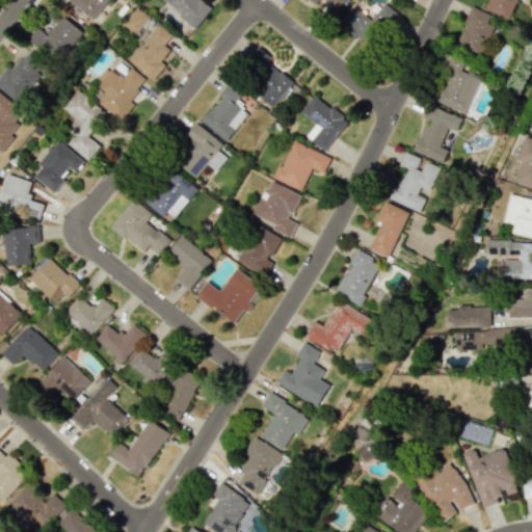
[(65,0),(95,19),(107,0),(65,0)]
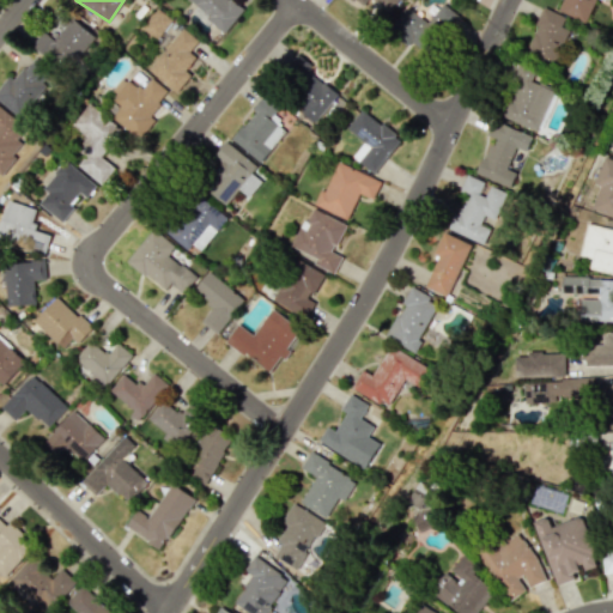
[(188,0),(196,6),(193,11),(223,36),(243,10),(230,0),(188,0)]
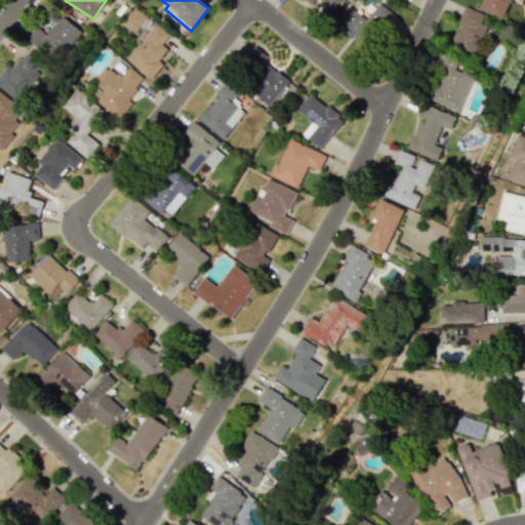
[(301,0),(310,6),(314,0),(319,0),(332,9),(338,0),(301,0)]
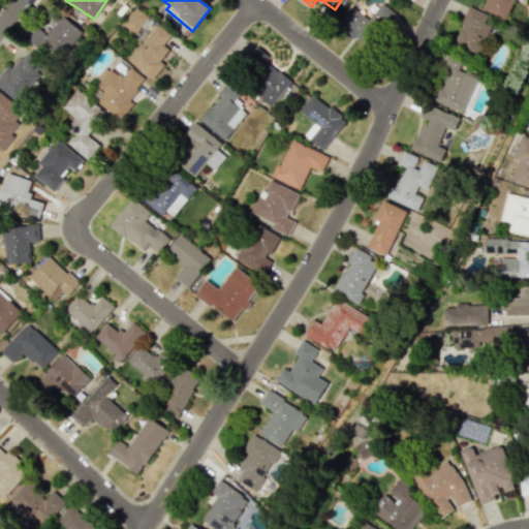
[(512,0),(484,0),(480,9),(504,20),(512,0)]
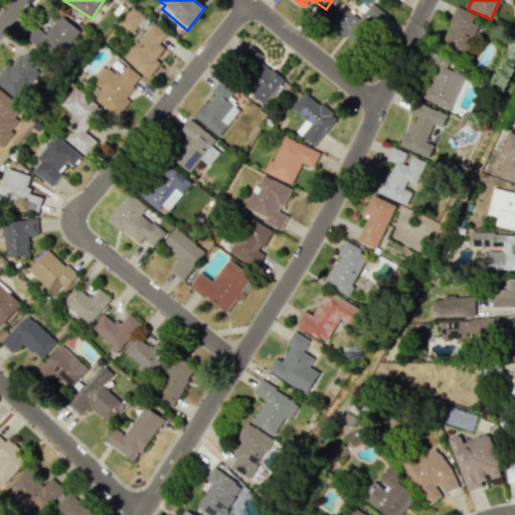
[(343,6),(329,24),(356,45),(383,10),(372,1),(359,19),(343,6)]
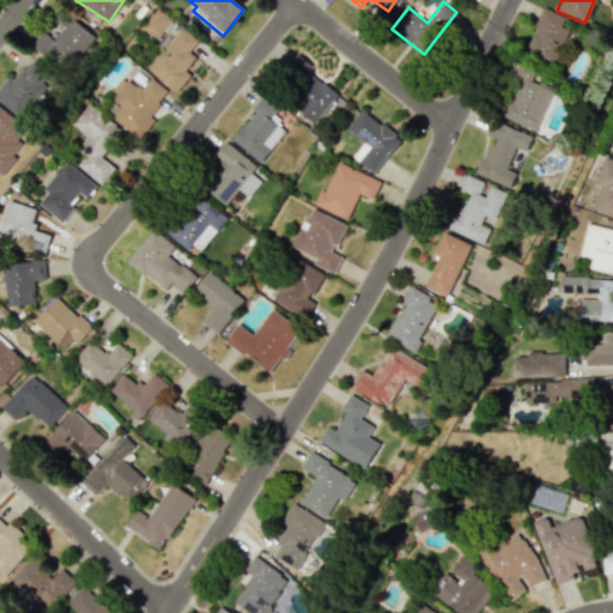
[(552,62),(571,20),(544,7),(525,50),(552,62)]
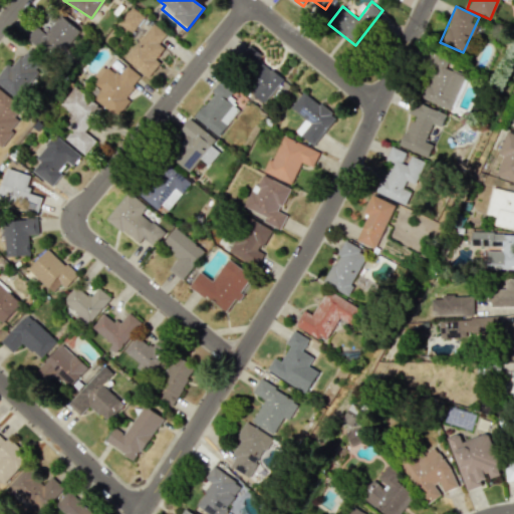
[(131,32),(144,17),(133,7),(118,22),(131,32)]
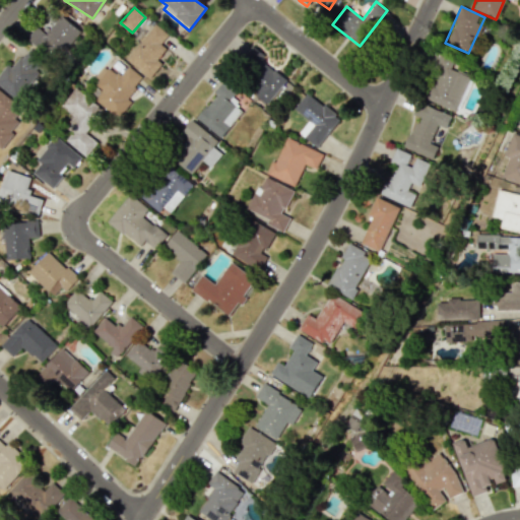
[(58,60),(78,28),(58,15),(47,34),(36,25),(26,41),(58,60)]
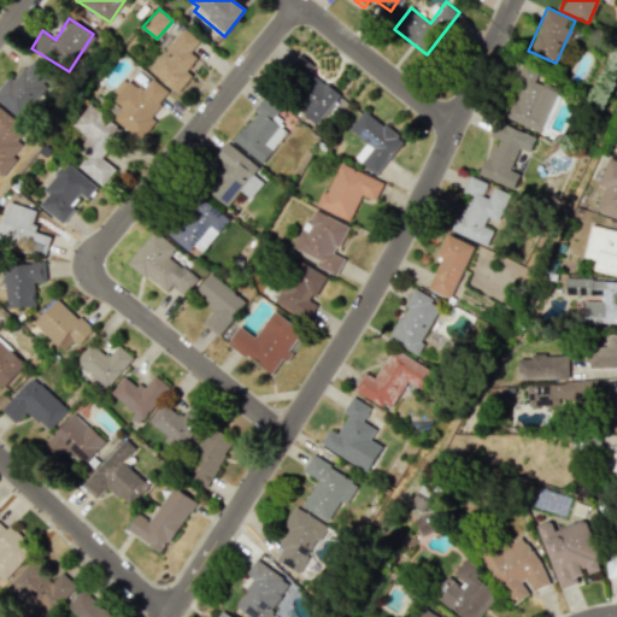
[(176,93),(195,72),(189,66),(197,58),(191,51),(199,42),(184,28),(148,68),(176,93)]
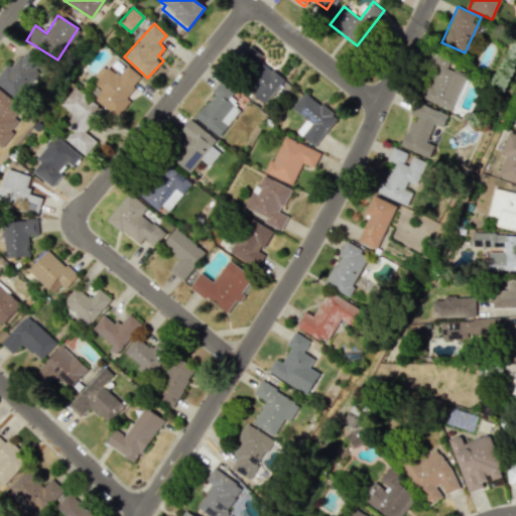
[(266,104),(284,78),(257,59),(261,54),(251,47),(240,63),(255,75),(245,90),(266,104)]
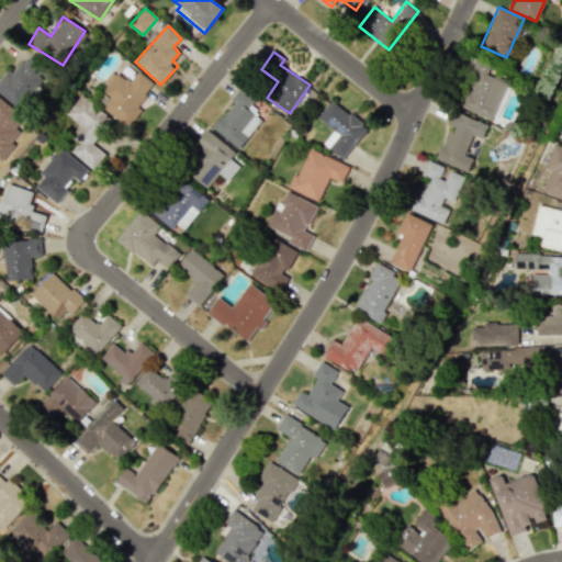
[(13,75),(7,69),(0,78),(0,93),(20,108),(48,69),(27,55),(13,75)]
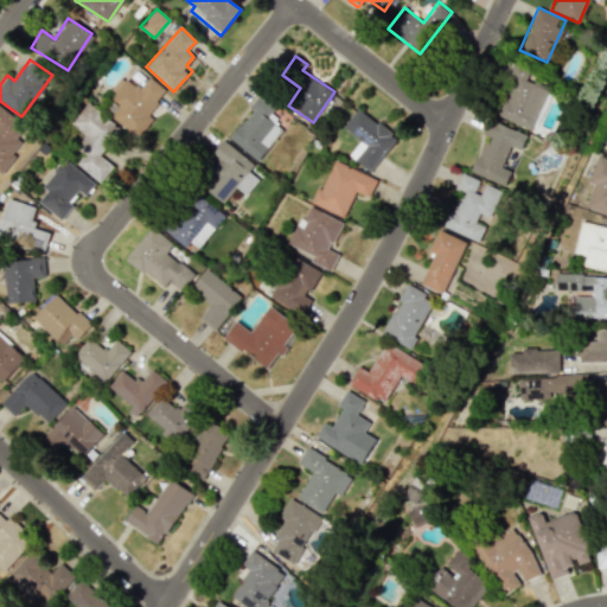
[(532,131),(549,90),(525,81),(529,72),(515,66),(496,115),(532,131)]
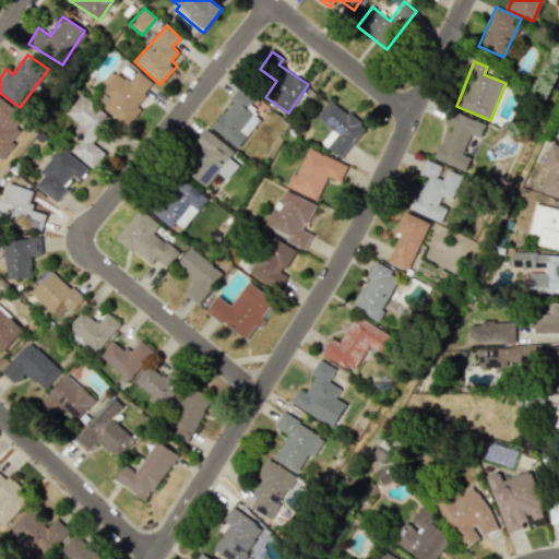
[(102,106),(126,127),(141,109),(135,105),(153,83),(138,70),(128,82),(113,69),(102,83),(106,87),(102,93),(108,98),(102,106)]
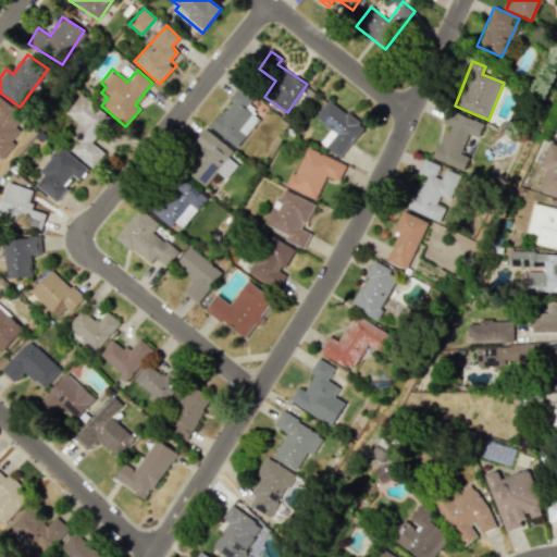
[(236,148),(259,119),(245,108),(254,97),(240,87),(209,127),(236,148)]
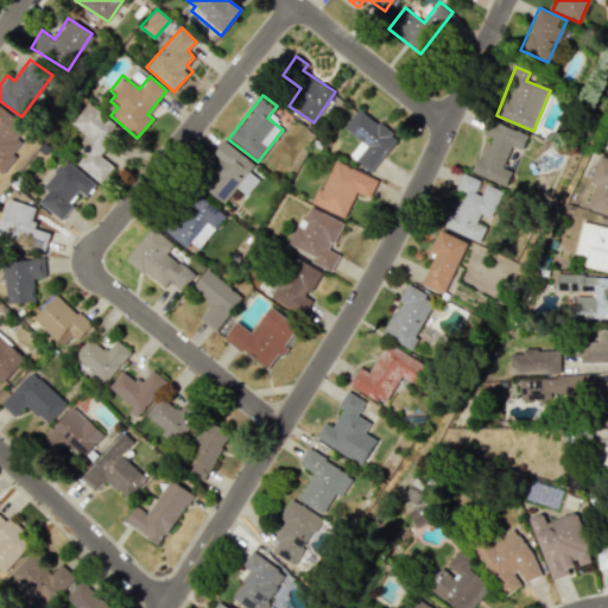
[(101,183),(114,166),(99,156),(120,128),(87,102),(70,124),(86,135),(76,147),(84,154),(76,164),(101,183)]
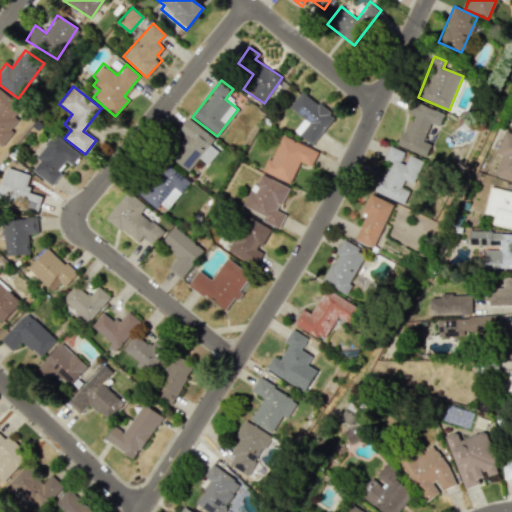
[(0,144),(2,146),(13,131),(10,129),(18,118),(14,116),(22,107),(0,90),(0,144)]
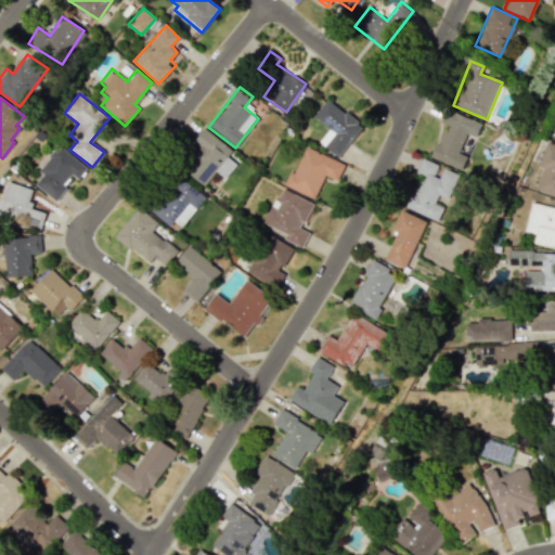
[(318,142),(338,157),(362,126),(326,99),(313,116),(328,128),(318,142)]
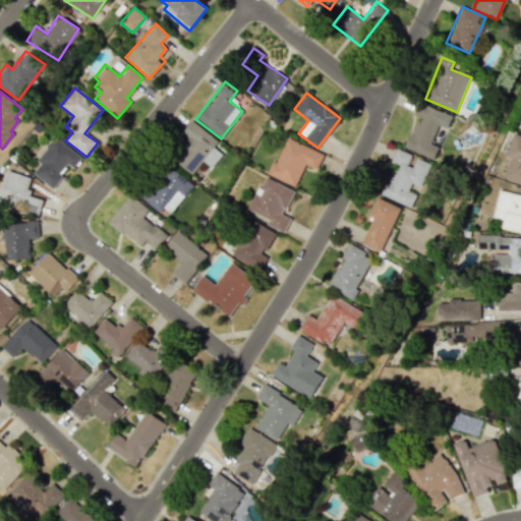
[(452,115),(418,102),(413,115),(417,117),(405,149),(433,159),(438,147),(430,143),(438,124),(447,128),(452,115)]
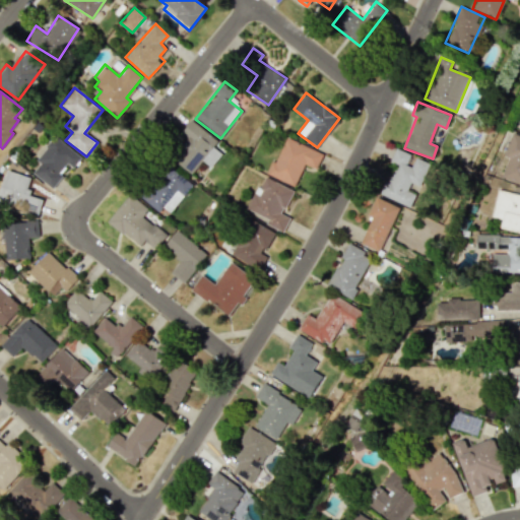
[(210,167),(225,148),(190,120),(181,133),(188,138),(172,158),(191,174),(202,160),(210,167)]
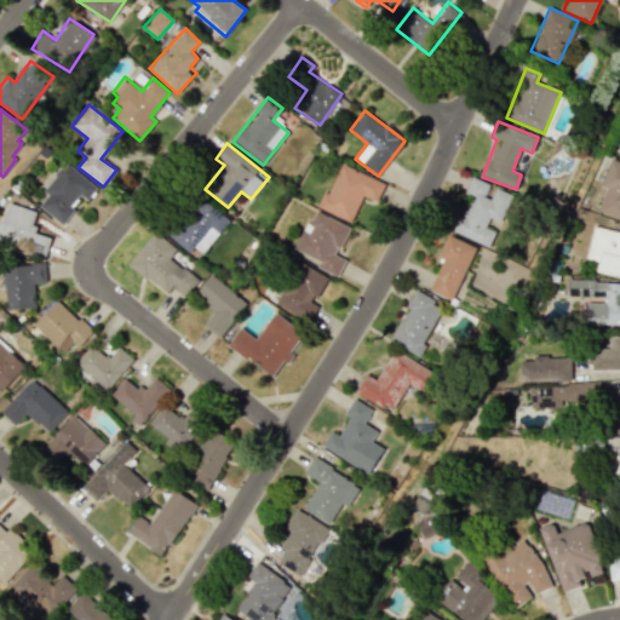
[(39,207),(63,225),(74,210),(70,207),(80,195),(87,201),(98,187),(64,162),(42,191),(47,195),(39,207)]
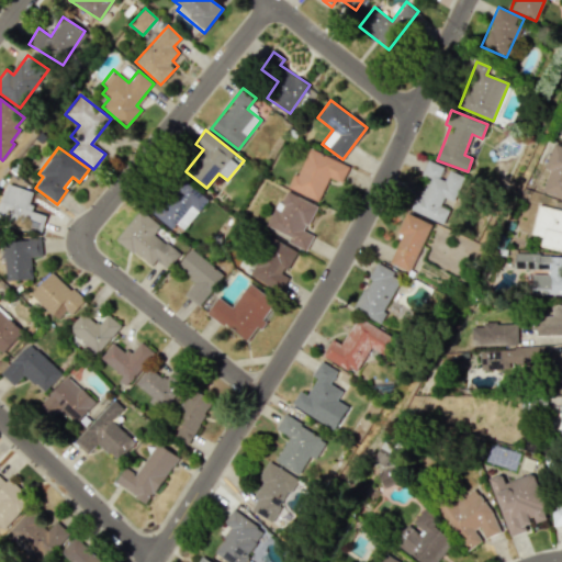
[(290,189),(318,201),(328,178),(341,183),(349,165),(307,147),(290,189)]
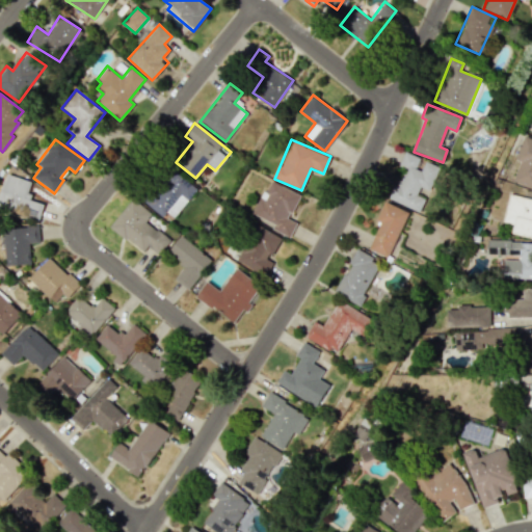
[(420,211),(426,193),(429,195),(440,166),(424,161),(422,169),(417,168),(420,157),(404,152),(399,165),(402,166),(391,201),(420,211)]
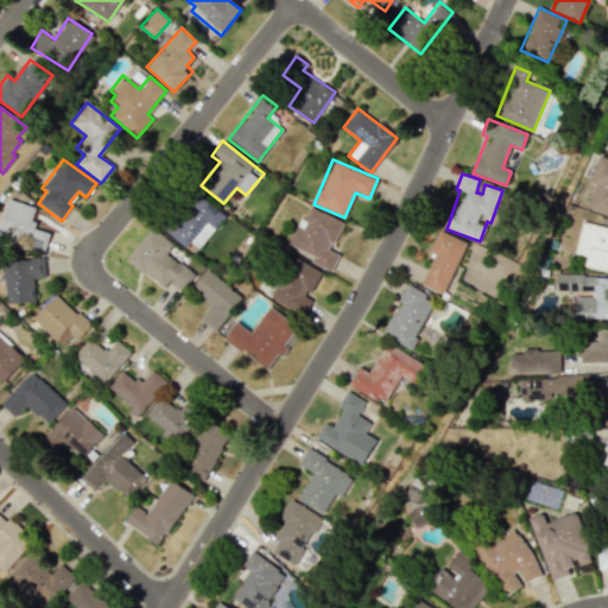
[(195,253),(225,216),(194,191),(164,227),(195,253)]
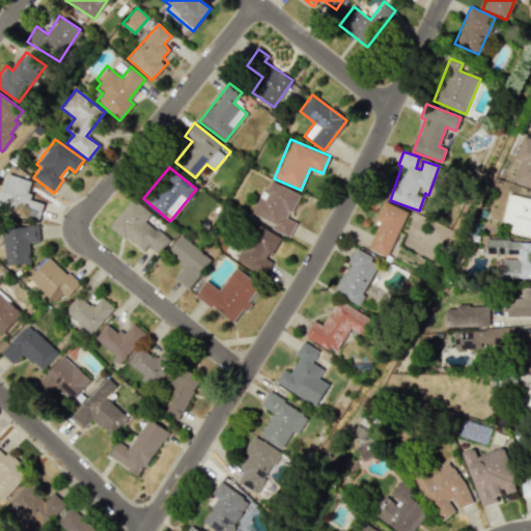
[(44,203),(27,199),(32,182),(6,173),(0,193),(0,205),(39,218),(44,203)]
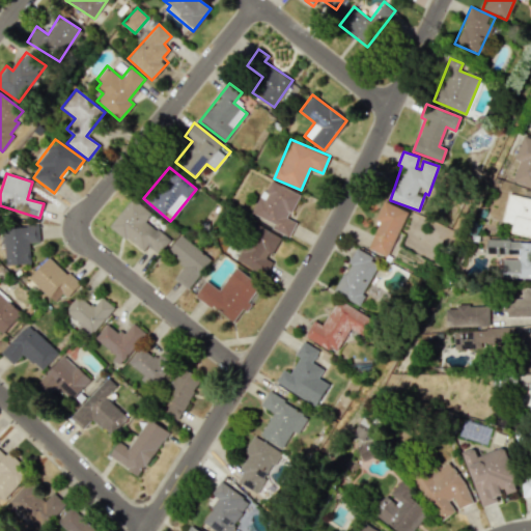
[(300,194),(268,179),(252,214),(273,223),(271,228),(288,238),(296,222),(288,219),(300,194)]
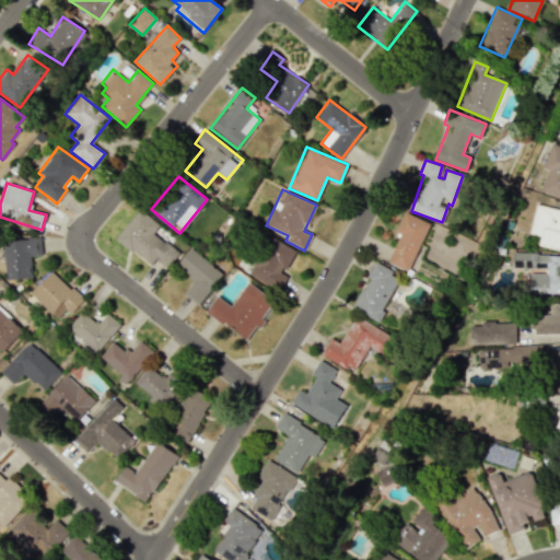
[(529,234),(540,236),(538,246),(559,249),(559,208),(535,203),(529,234)]
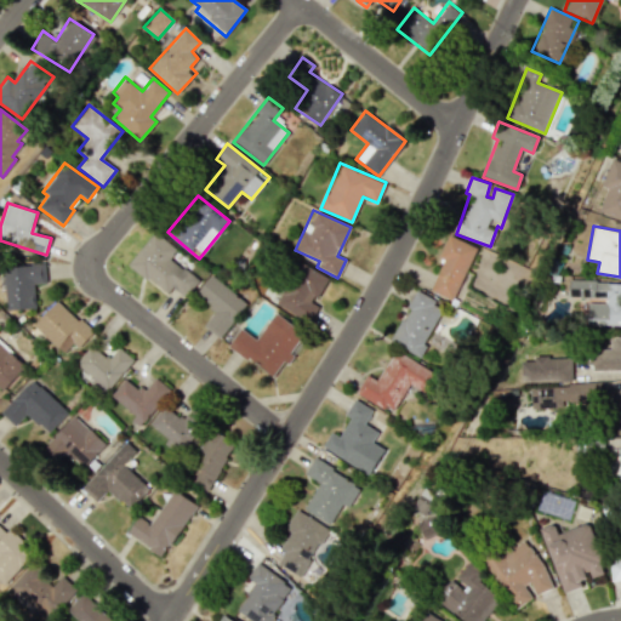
[(169,294),(172,289),(184,297),(198,278),(170,258),(176,249),(153,232),(129,266),(169,294)]
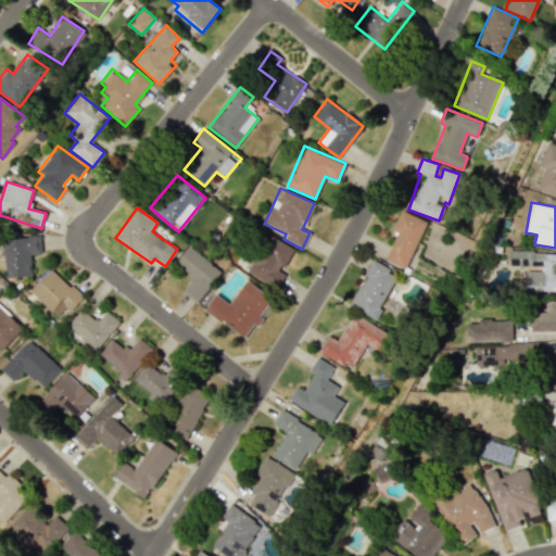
[(426,220),(402,211),(393,231),(396,232),(386,261),(407,269),(426,220)]
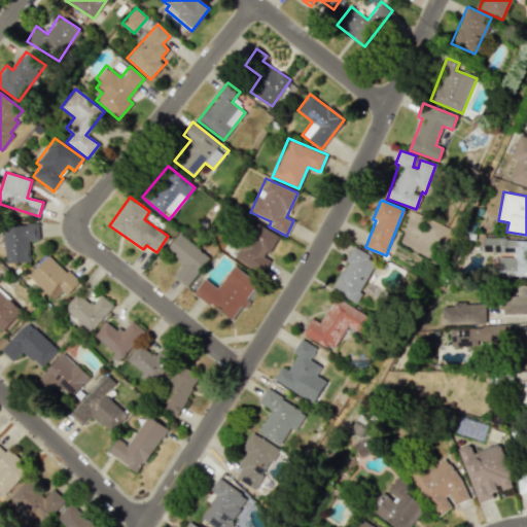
[(270,259),(267,258),(278,235),(253,221),(234,258),(262,273),(270,259)]
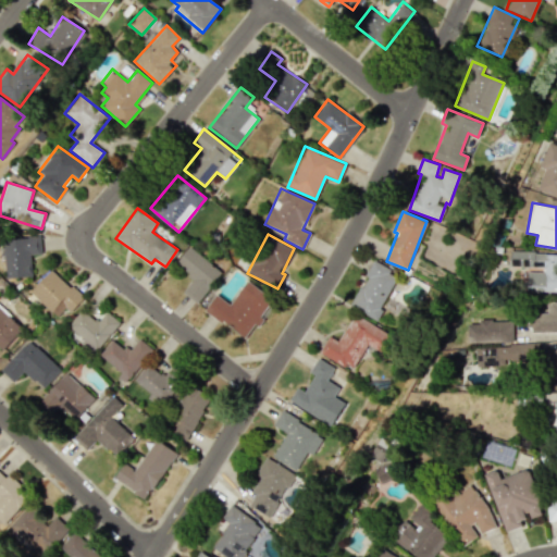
[(5,277),(32,276),(31,255),(41,255),(40,237),(3,238),(5,277)]
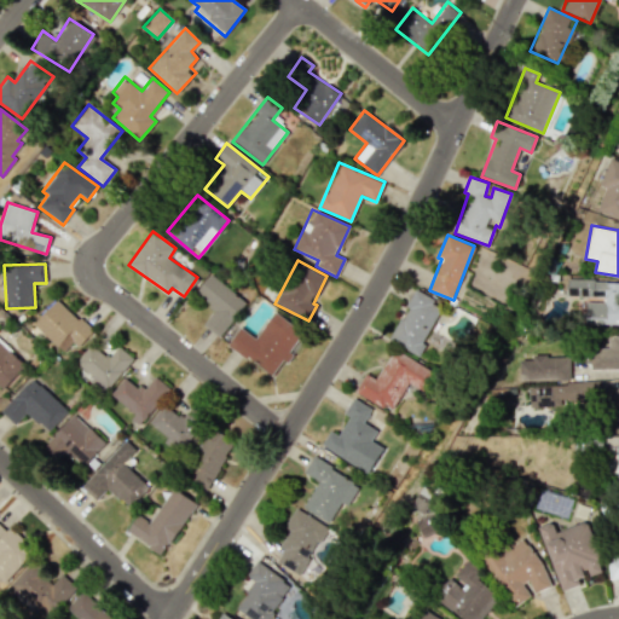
[(618,324),(618,281),(567,281),(567,296),(591,296),(591,290),(603,290),(603,302),(585,302),(585,324),(618,324)]
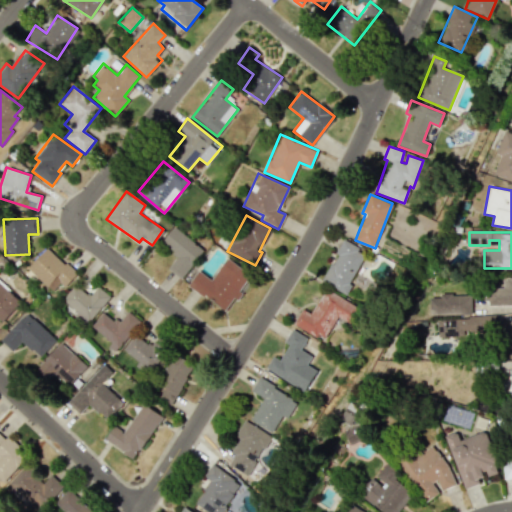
[(171,253),(177,258),(168,268),(179,278),(198,257),(192,251),(196,246),(186,237),(171,253)]
